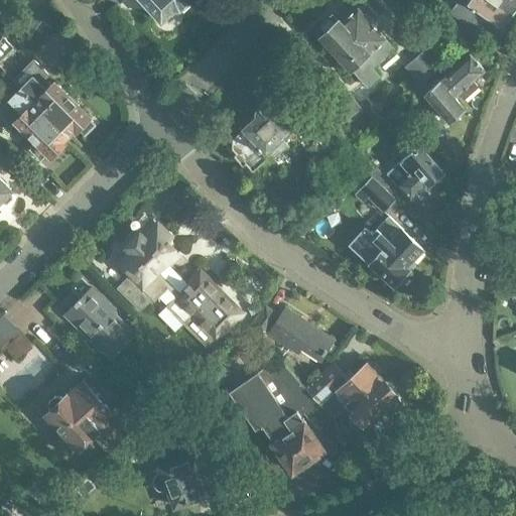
[(140,0),(162,23),(174,10),(180,10),(189,2),(189,0),(140,0)]
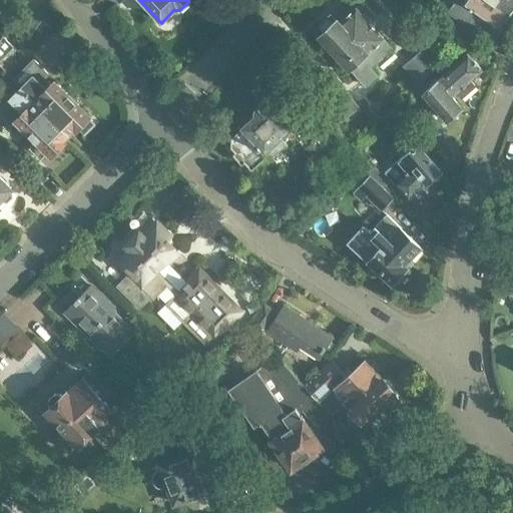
[(512,8),(512,2),(509,0),(456,0),(448,12),(469,27),(476,24),(493,36),(512,8)]
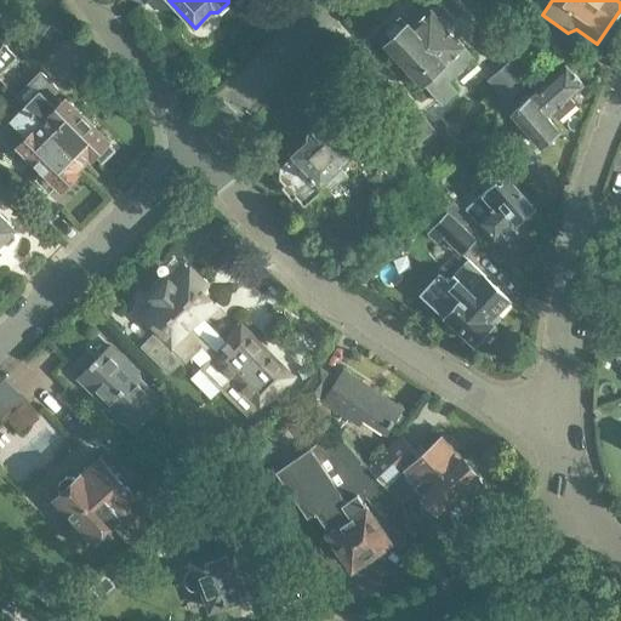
[(451,20),(439,4),(432,10),(431,9),(411,27),(409,23),(406,24),(400,18),(381,35),(388,43),(386,44),(421,84),(423,81),(443,104),(456,92),(446,80),(472,57),(445,26),(451,20)]
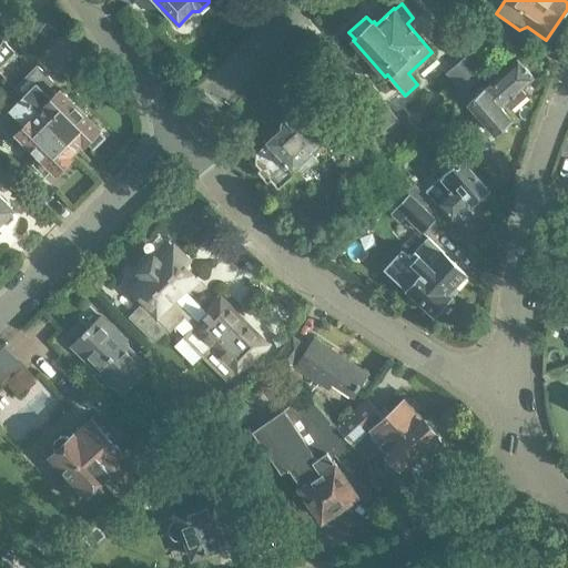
[(0,38),(0,70),(17,54),(0,38)]
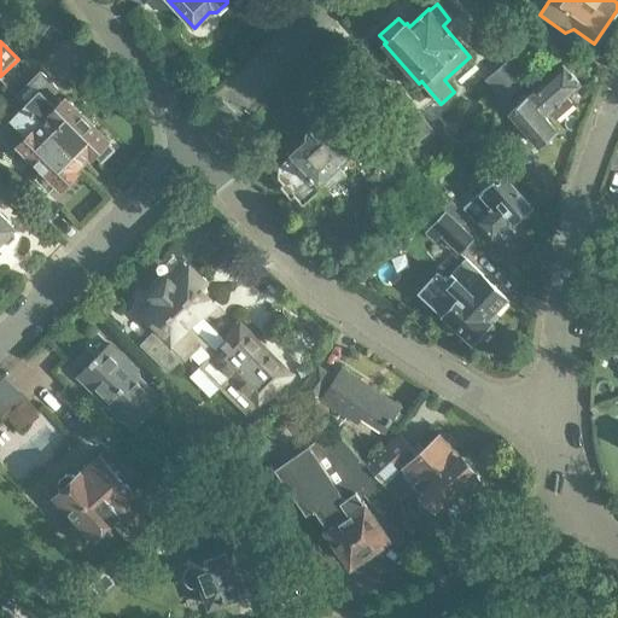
[(519,88),(520,88),(529,81),(509,58),(483,81),(503,104),(505,101),(503,100),(519,88)]
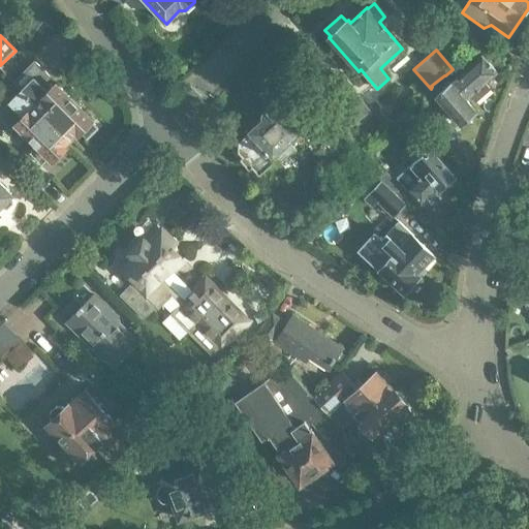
[(450,83),(445,75),(444,75),(431,86),(432,87),(438,94),(437,95),(449,111),(443,116),(453,126),(459,121),(460,122),(474,111),(465,99),(471,94),(476,101),(490,90),(485,83),(496,73),(481,57),(450,83)]
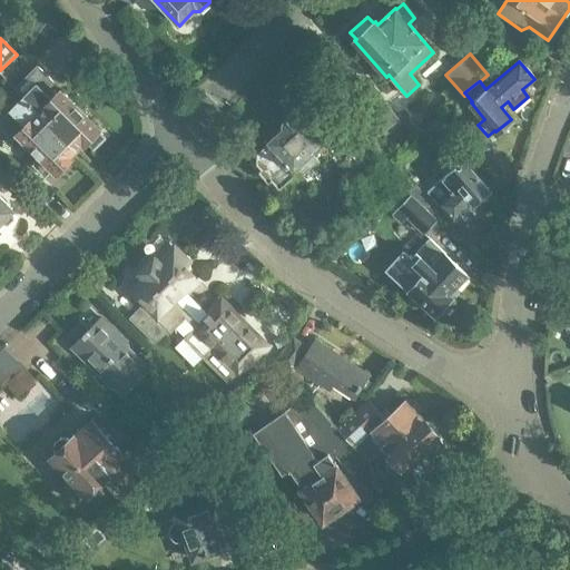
[(52,100),(42,89),(50,80),(32,62),(11,85),(22,96),(76,150),(85,143),(92,150),(105,138),(97,130),(98,128),(61,91),(52,100)]
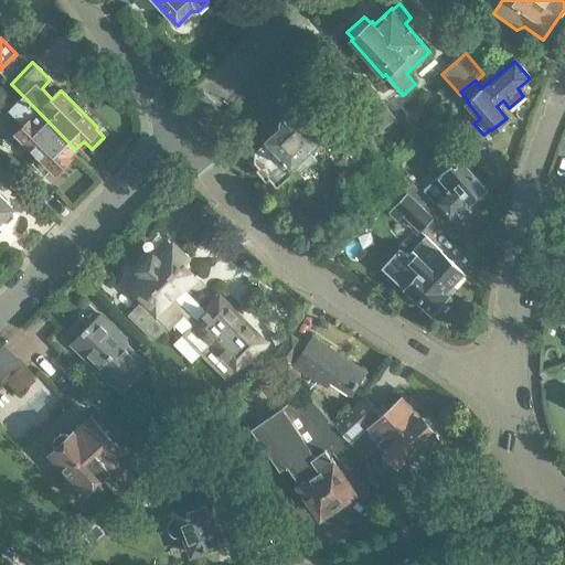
[(75,149),(22,95),(0,116),(0,132),(9,142),(18,134),(39,156),(31,162),(44,176),(52,169),(54,171),(75,149)]
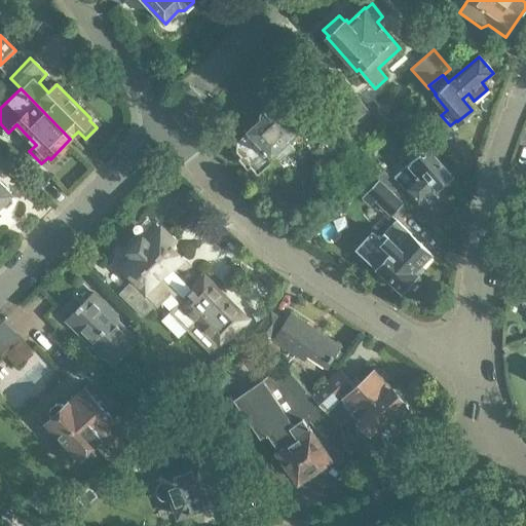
[(349,125),(368,111),(351,88),(333,103),(349,125)]
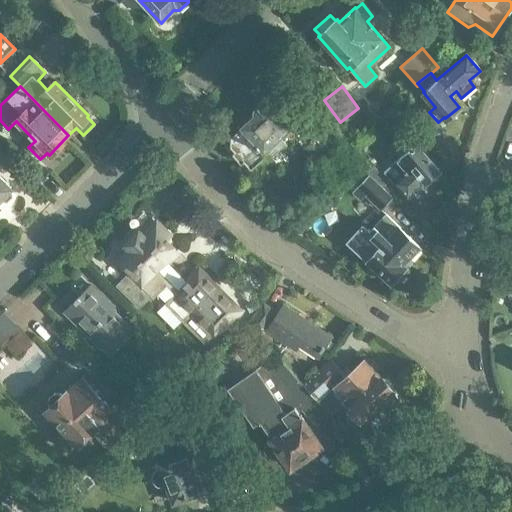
[(278,111),(269,101),(261,102),(254,109),(253,115),(241,127),(242,128),(230,138),(230,146),(234,151),(231,154),(241,164),(244,162),(251,170),(264,158),(266,160),(285,143),(280,137),(298,121),(284,105),(278,111)]
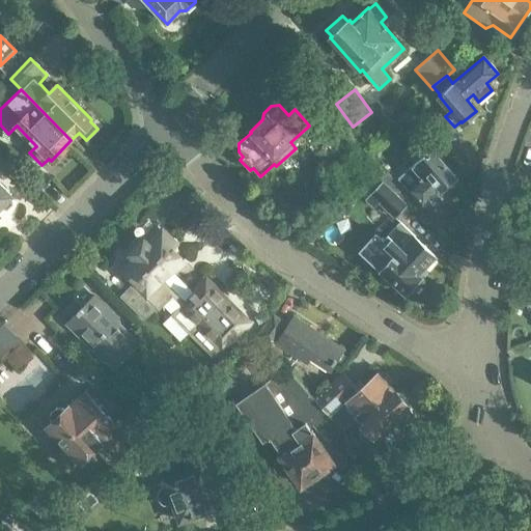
[(350,154),(361,144),(336,112),(325,120),(350,154)]
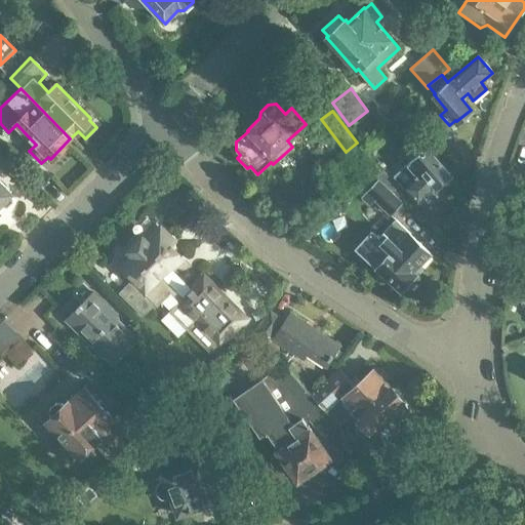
[(426,208),(437,198),(431,191),(450,174),(427,148),(433,142),(415,122),(406,129),(423,150),(394,176),(417,203),(419,201),(426,208)]
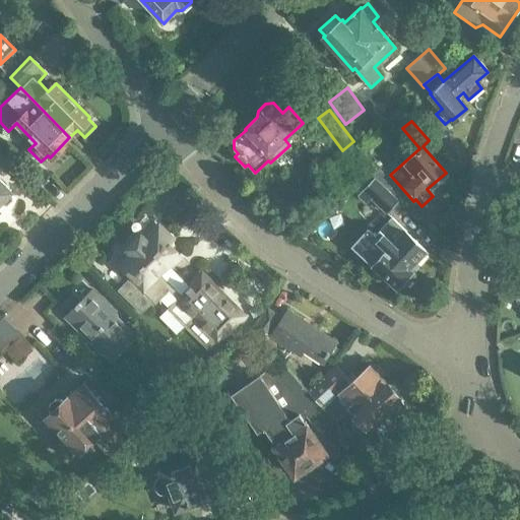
[(353,141),(342,150),(325,163),(347,190),(374,169),(353,141)]
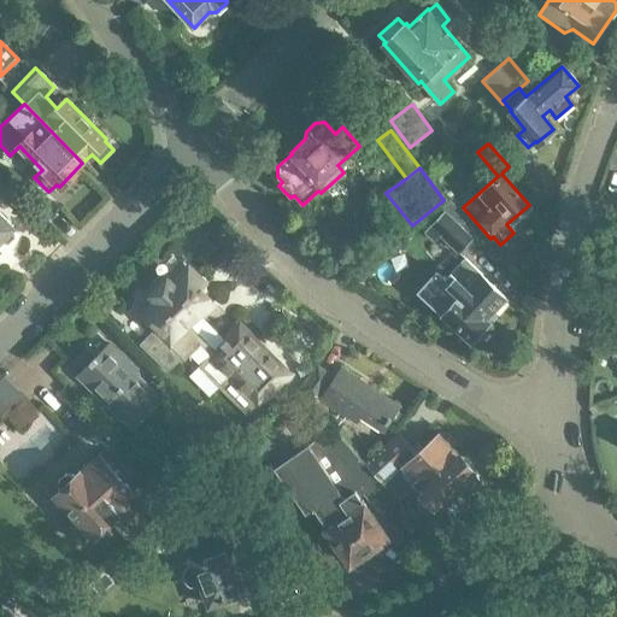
[(50,210),(37,198),(30,205),(42,217),(50,210)]
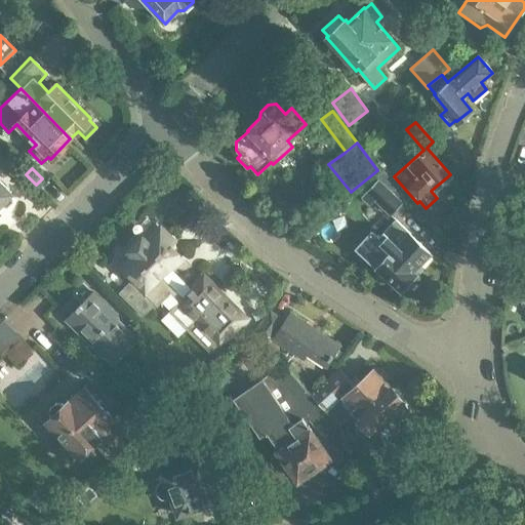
[(376,177),(377,178),(393,194),(398,188),(384,171),(376,177)]
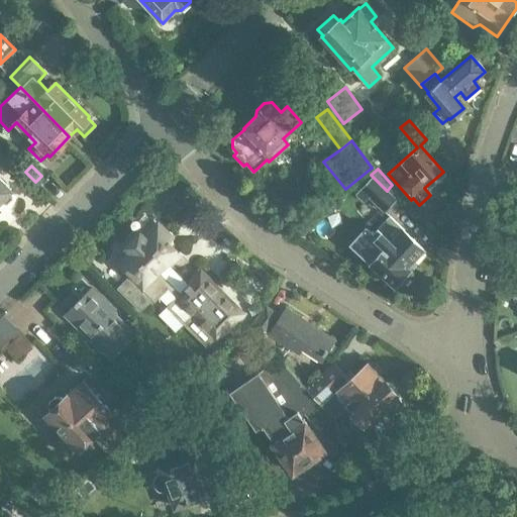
[(395,199),(387,191),(372,176),(359,189),(370,198),(383,211),(395,199)]
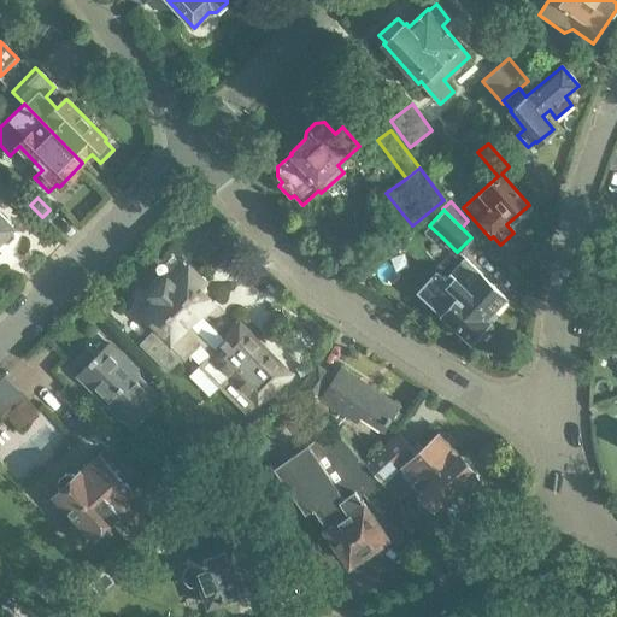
[(0,259),(22,236),(0,215),(0,259)]
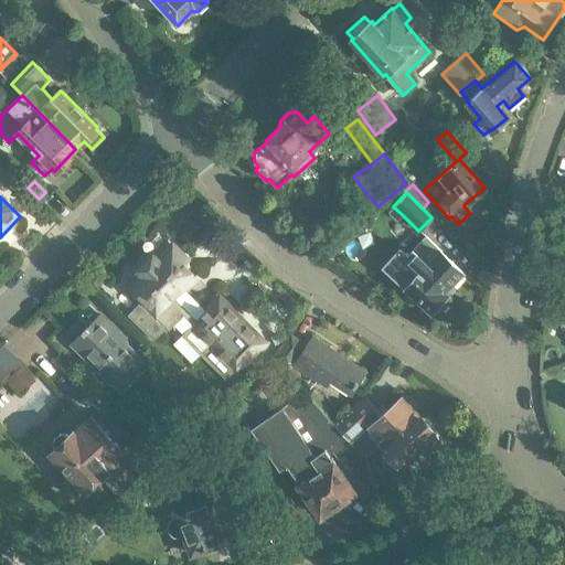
[(398,222),(404,216),(393,206),(387,212),(398,222)]
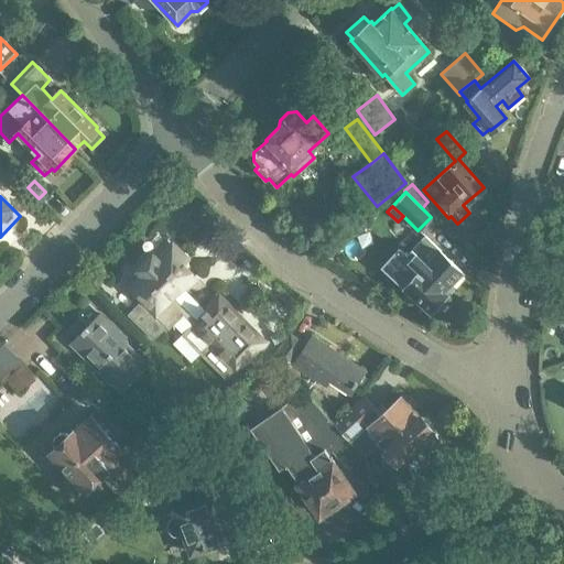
[(461,270),(442,252),(452,241),(434,225),(405,256),(399,248),(382,266),(429,308),(430,307),(440,311),(447,302),(444,294),(452,288),(455,291),(468,278),(461,271),(461,270)]
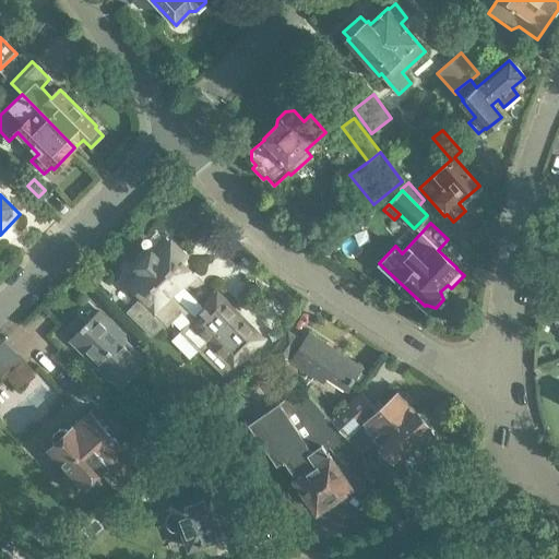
[(142,271),(128,285),(149,307),(143,313),(141,312),(137,316),(139,318),(137,320),(152,335),(181,306),(173,296),(193,275),(181,262),(186,258),(170,242),(156,257),(151,252),(137,266),(142,271)]
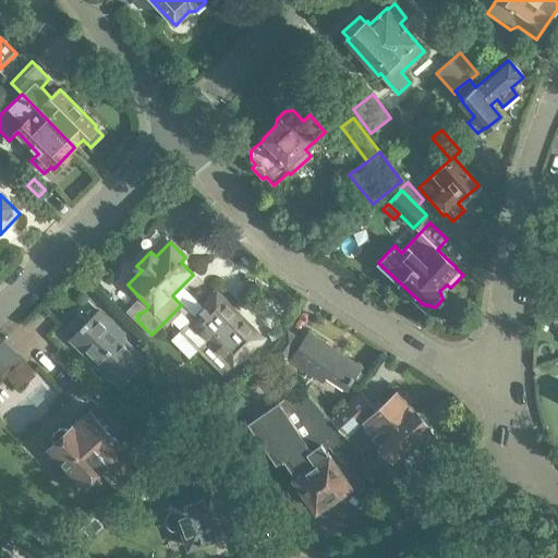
[(234,364),(261,338),(237,314),(239,312),(225,299),(213,311),(210,310),(195,325),(234,364)]
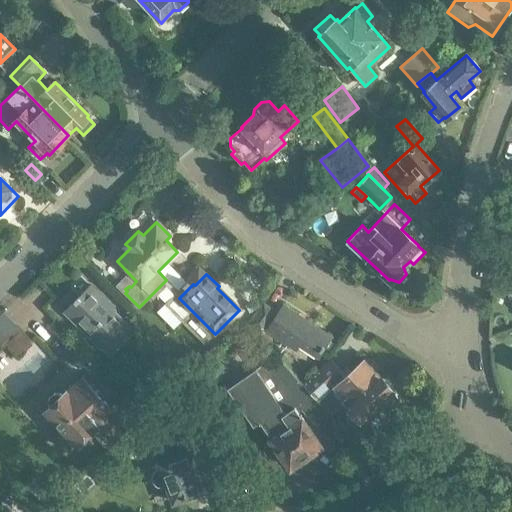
[(100,348),(124,323),(101,301),(104,299),(90,286),(79,298),(78,297),(63,312),(100,348)]
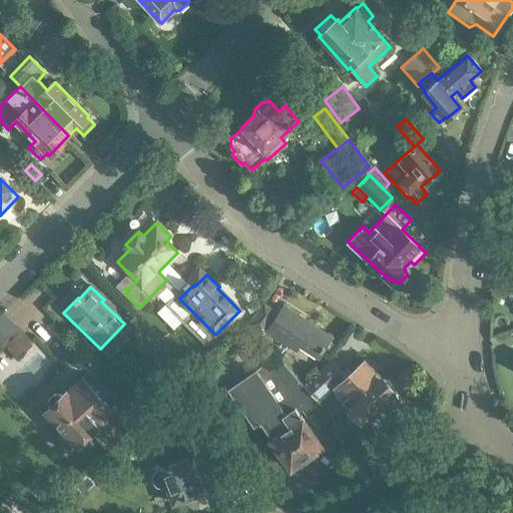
[(249,326),(262,334),(268,325),(271,327),(268,332),(295,350),(299,345),(318,358),(330,339),(285,308),(280,316),(264,305),(249,326)]
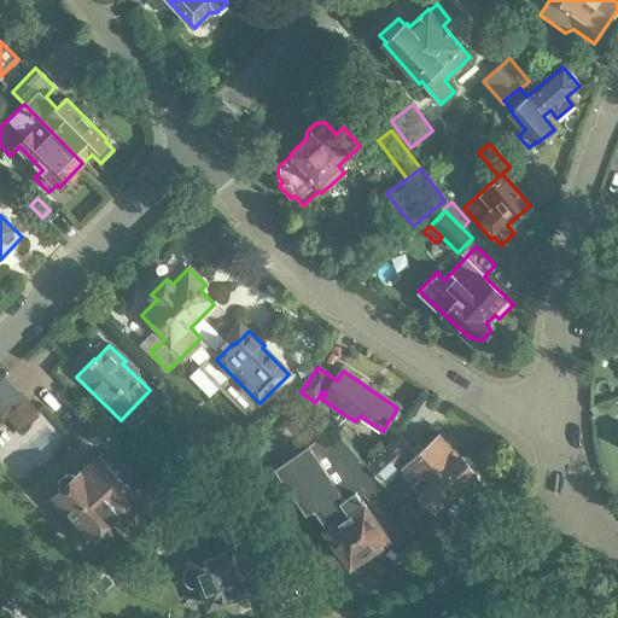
[(7,415),(21,430),(36,417),(22,401),(7,415)]
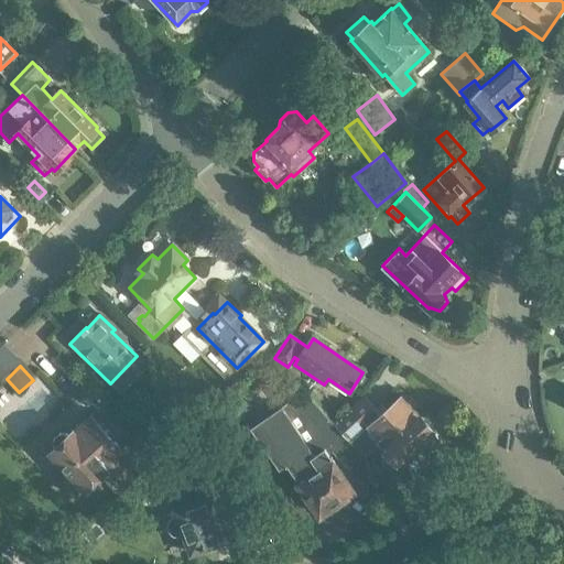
[(381,414),(365,394),(334,422),(364,456),(378,443),(397,464),(415,446),(422,453),(427,453),(437,444),(436,440),(431,433),(433,431),(432,430),(435,422),(427,414),(421,416),(419,414),(416,415),(401,397),(381,414)]
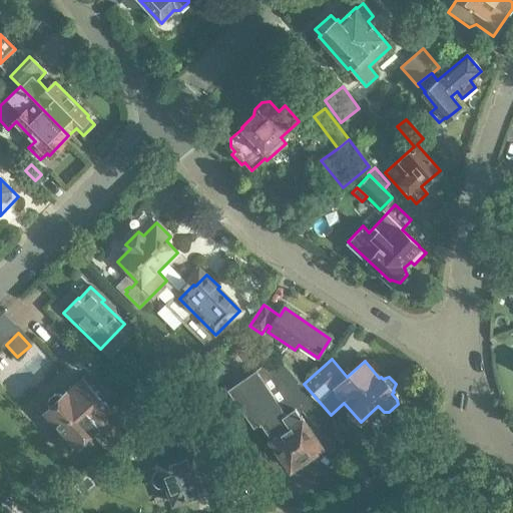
[(267,445),(266,445),(265,447),(265,448),(265,450),(265,451),(265,452),(266,454),(267,455),(267,456),(269,457),(270,458),(272,458),(274,458),(275,458),(277,458),(281,455),(291,470),(322,448),(297,411),(302,407),(312,419),(323,409),(281,363),(269,370),(264,364),(226,386),(252,425),(259,421),(272,439),(270,440),(271,442),(267,445)]
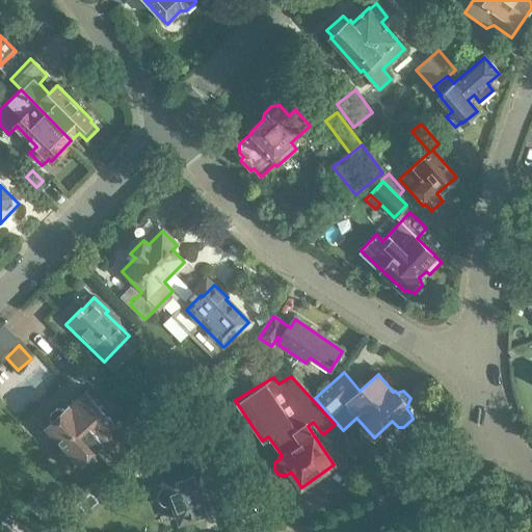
[(111,458),(130,442),(170,403),(155,387),(114,424),(85,393),(64,413),(61,409),(55,408),(49,414),(49,420),(52,424),(49,428),(64,445),(57,452),(57,456),(65,466),(70,467),(78,458),(88,470),(106,453),(111,458)]
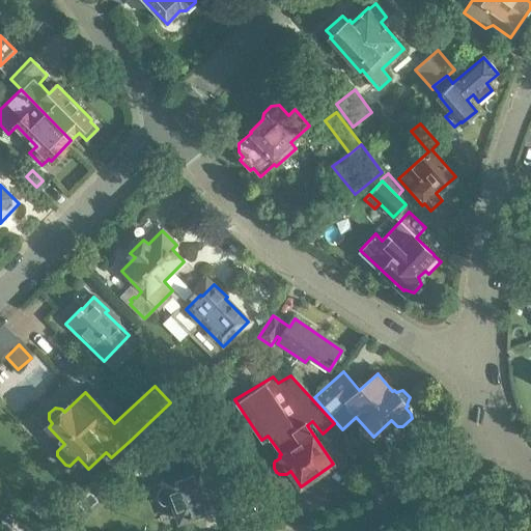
[(207,480),(223,474),(214,449),(197,455),(200,462),(187,467),(189,472),(164,482),(165,485),(159,488),(156,492),(156,496),(158,502),(161,506),(167,506),(172,504),(179,522),(218,507),(207,480)]
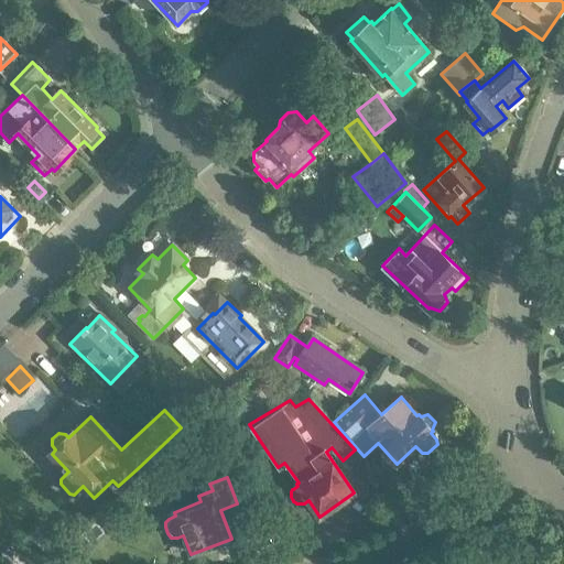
[(253,502),(245,478),(231,484),(240,508),(253,502)]
